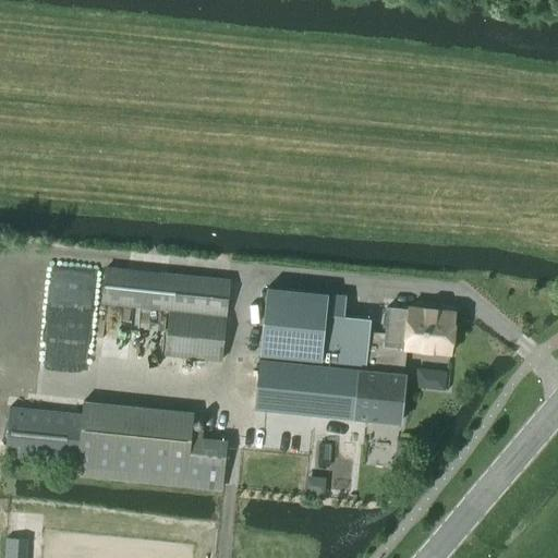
[(105,267),(100,304),(169,311),(165,355),(220,362),(229,280),(105,267)]
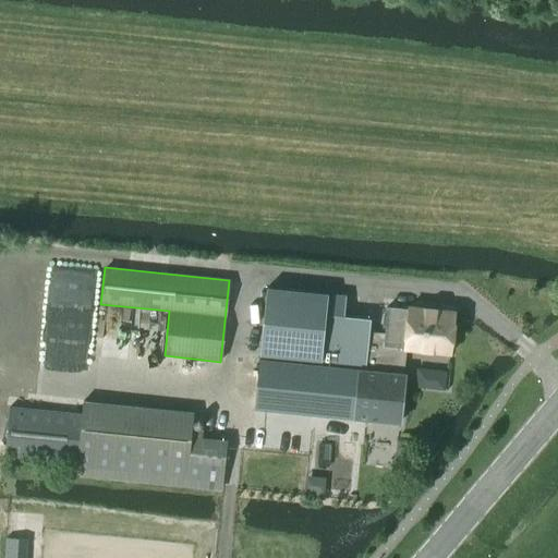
[(360,371),(401,375),(403,350),(450,354),(455,312),(408,307),(407,310),(387,307),(383,347),(367,344),(371,319),(343,316),(346,296),(266,289),(259,355),(320,361),(319,366),(258,361),(254,409),(355,420),(360,371)]
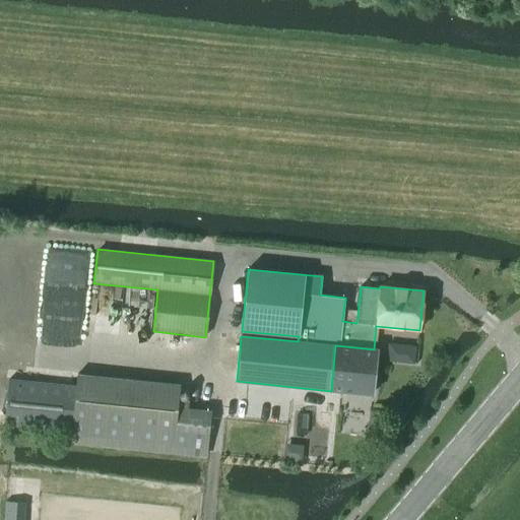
[(377,349),(374,349),(335,345),(331,391),(372,395),(377,349)]
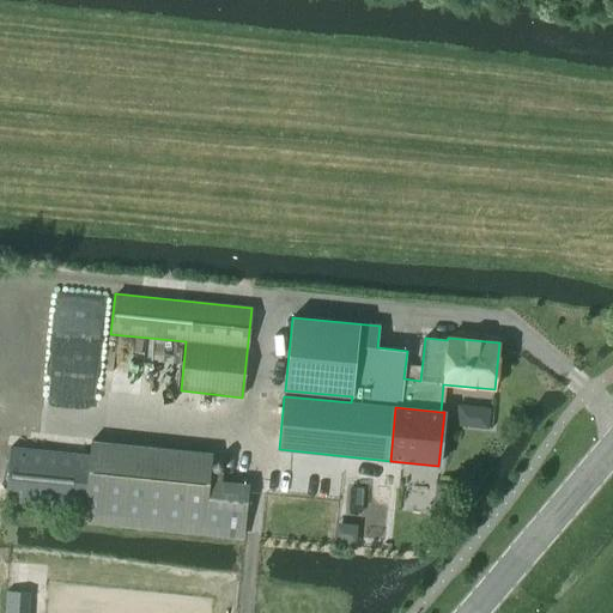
[(10,449),(5,503),(86,510),(85,522),(242,538),(248,486),(222,484),(222,475),(210,474),(212,455),(92,443),(91,457),(10,449)]
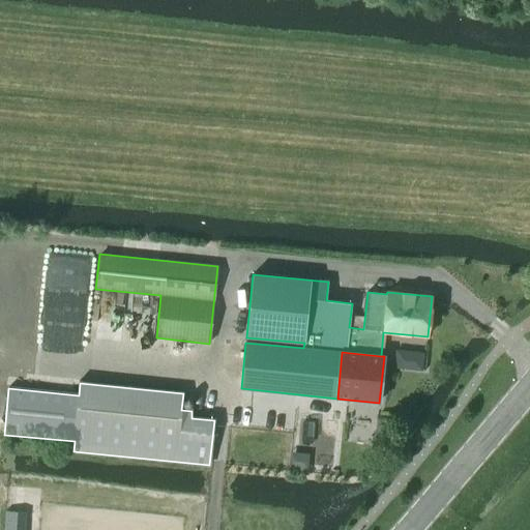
[(290,460),(289,470),(301,471),(301,461),(290,460)]
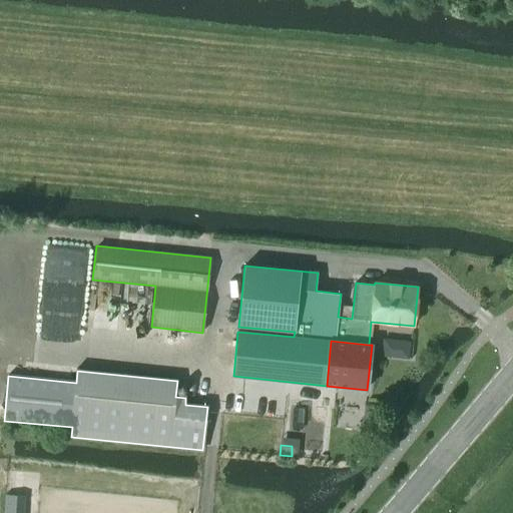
[(6,494),(5,505),(21,506),(22,494),(6,494)]
